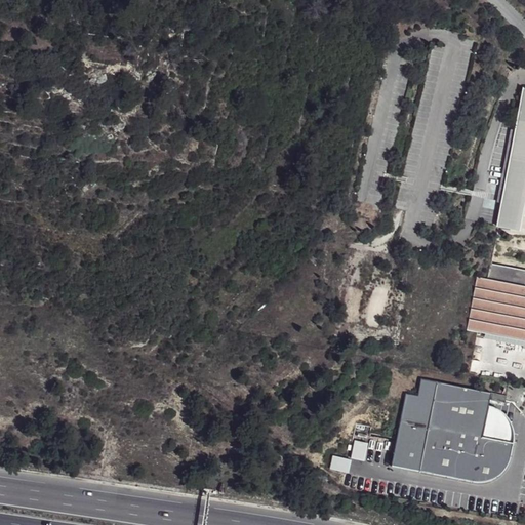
[(524,91),(520,88),(512,130),(498,204),(493,227),(515,231),(516,228),(524,230),(524,91)]
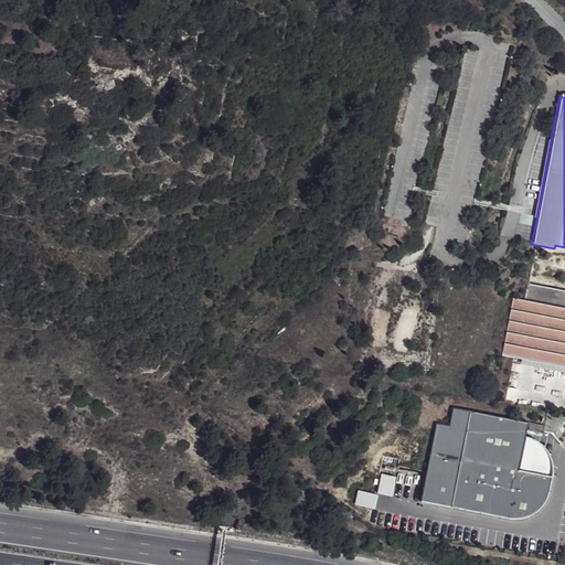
[(564,291),(523,284),(520,300),(564,308),(564,291)]
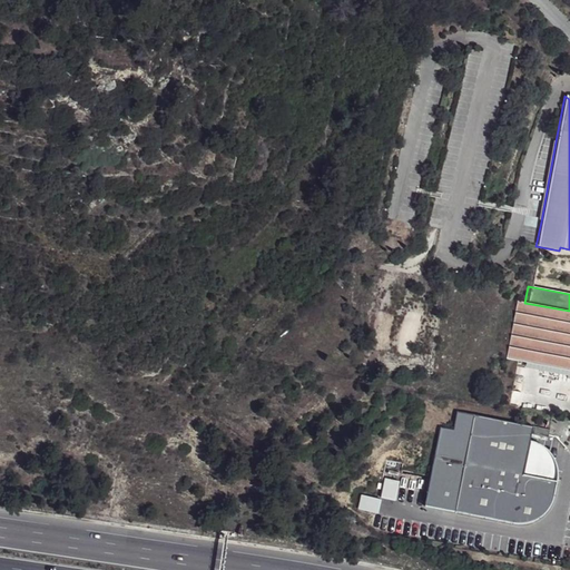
[(569,311),(524,303),(513,301),(503,359),(522,362),(569,371),(569,311)]
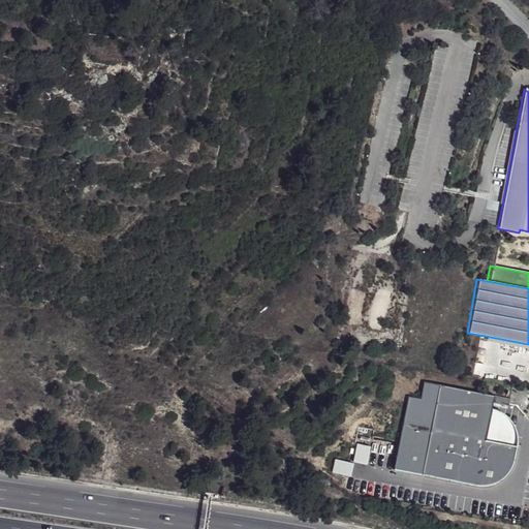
[(528,344),(485,336),(484,341),(528,349),(528,344)]
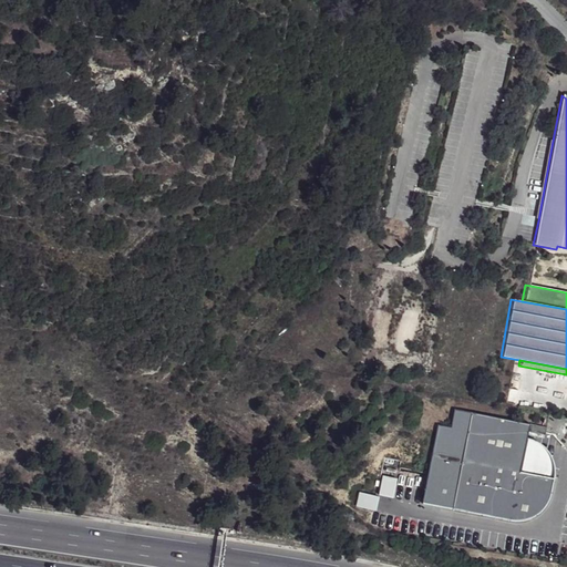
[(446,426),(464,431),(467,413),(450,410),(446,426)]
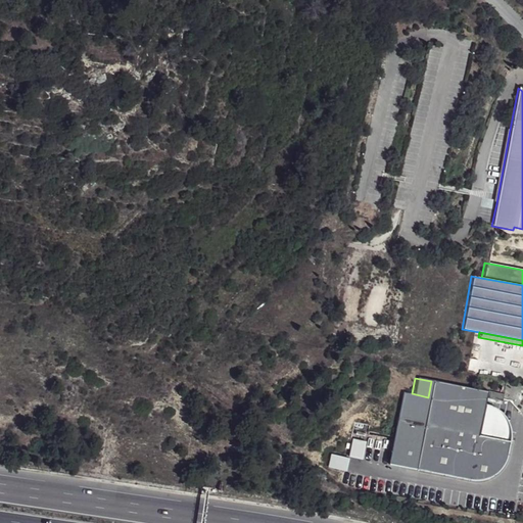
[(506,441),(475,436),(481,406),(482,399),(484,391),(431,381),(428,397),(412,393),(405,392),(388,466),(470,479),(482,480),(491,475),(498,468),(505,458),(506,441)]
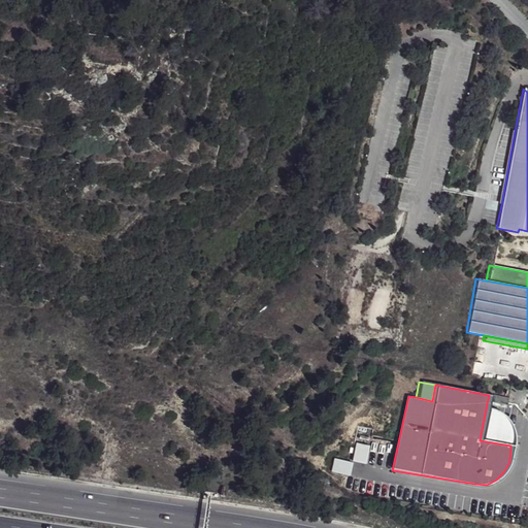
[(489,395),(487,403),(501,405),(503,398),(489,395)]
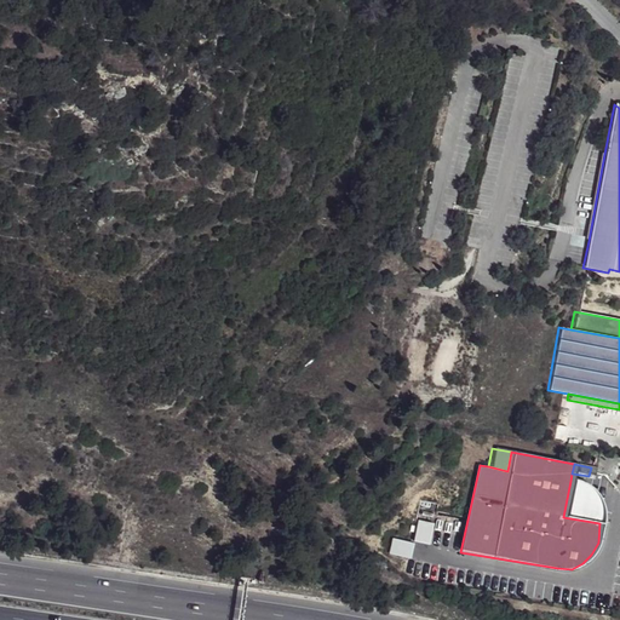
[(563,517),(600,523),(601,521),(601,514),(601,509),(597,500),(595,494),(586,487),(577,481),(570,481),(563,517)]
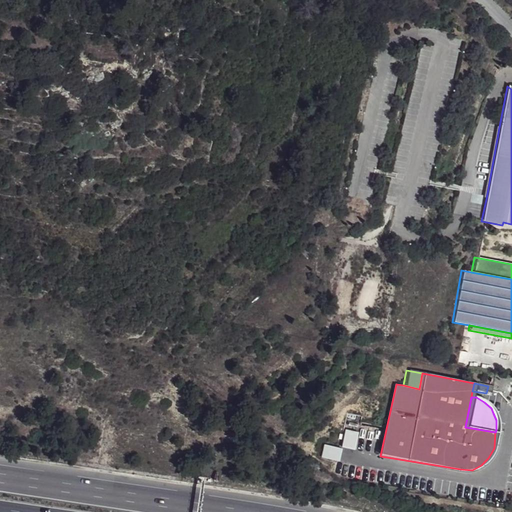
[(344,430),(343,449),(356,450),(358,431),(344,430)]
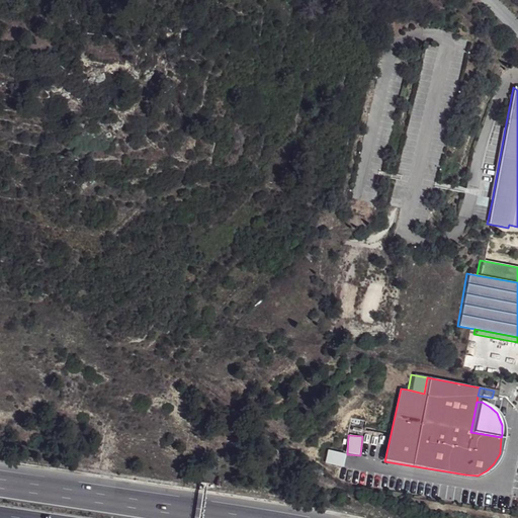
[(344,466),(346,453),(328,450),(326,464),(344,466)]
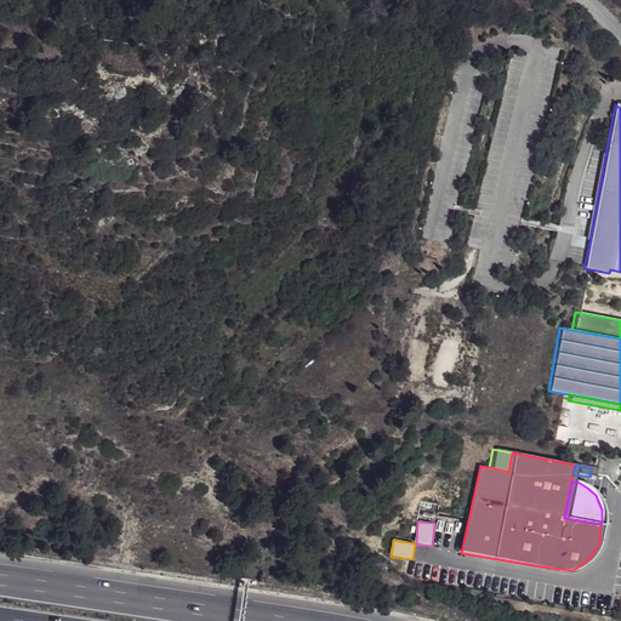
All buildings are outlined.
